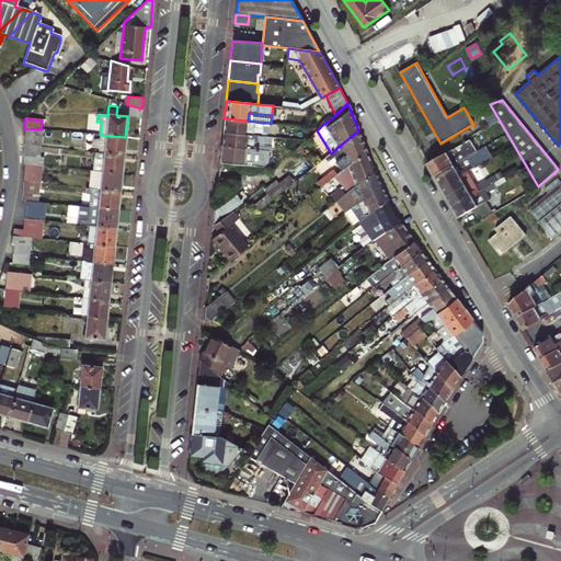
[(248,121),(224,118),(222,132),(261,136),(262,123),(248,121)]
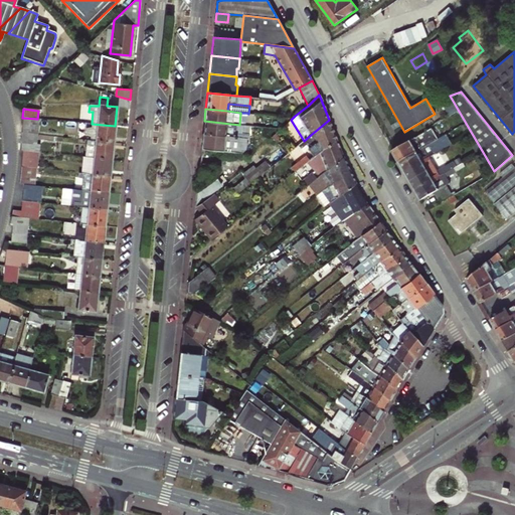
[(20,134),(35,135),(37,119),(22,118),(20,134)]
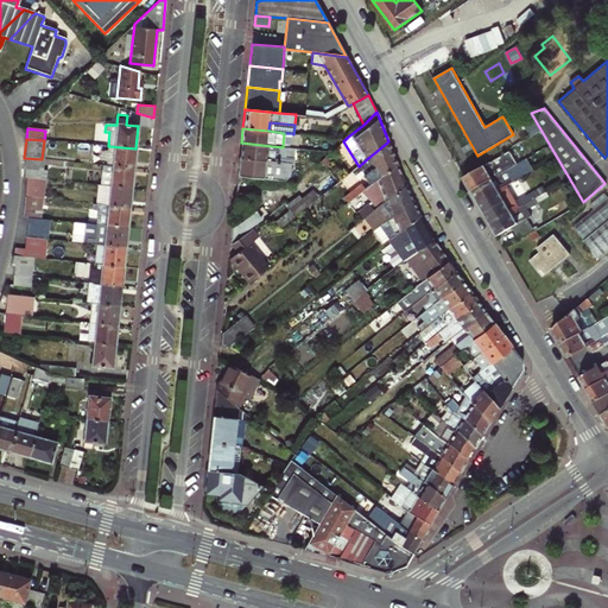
[(362,177),(394,154),(388,141),(368,158),(359,166),(352,172),(359,181),(362,177)]
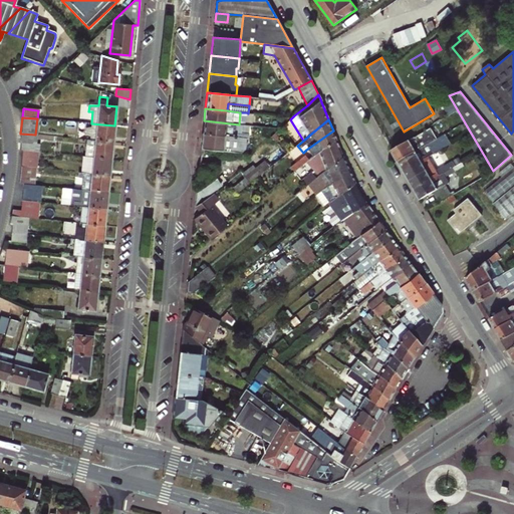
[(239,124),(204,120),(201,149),(245,154),(246,138),(248,139),(249,133),(241,133),(242,124),(239,124)]
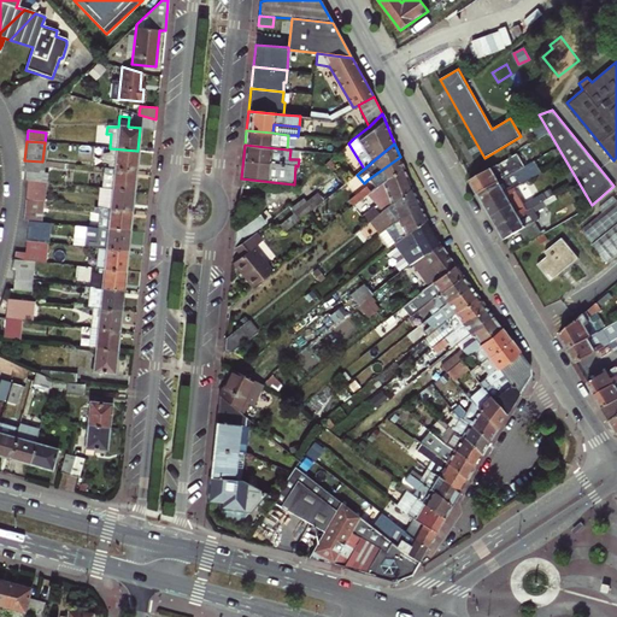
[(104,168),(135,170),(137,151),(110,148),(109,158),(105,158),(104,168)]
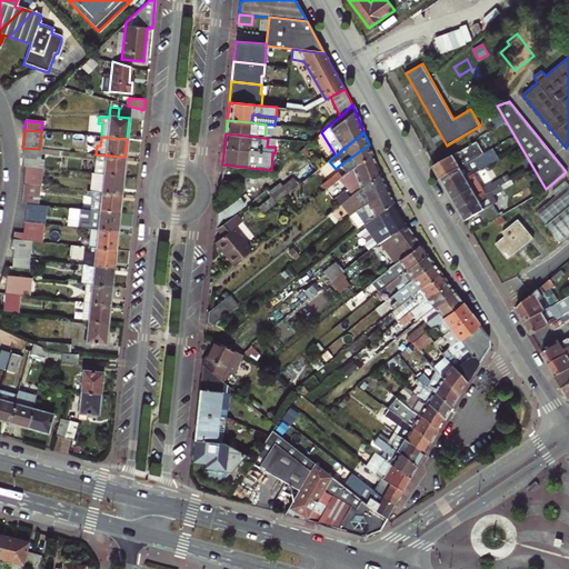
[(441,179),(483,153),(477,141),(433,166),(441,179)]
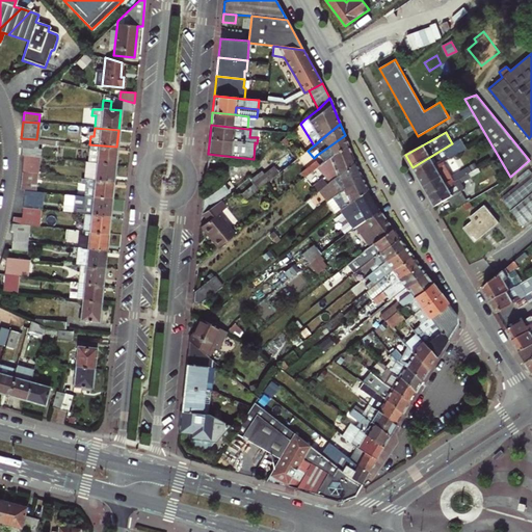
[(348,143),(345,135),(317,155),(323,163),(348,143)]
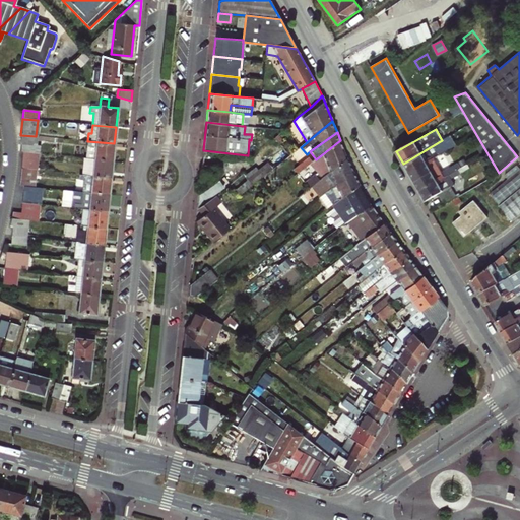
[(19,145),(35,146),(36,136),(20,135),(19,145)]
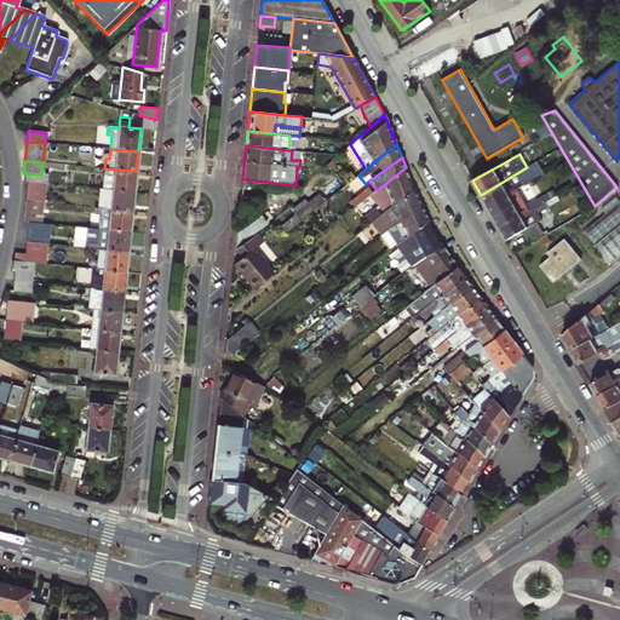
[(390,195),(409,179),(406,167),(377,190),(382,200),(390,195)]
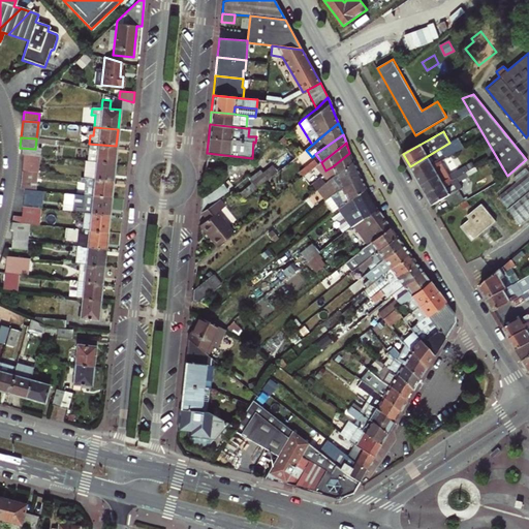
[(455,153),(449,143),(410,166),(415,176),(439,161),(455,153)]
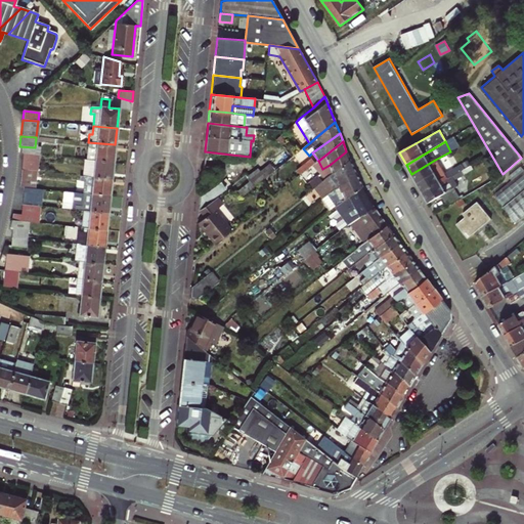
[(86,160),(113,162),(115,144),(88,142),(86,160)]
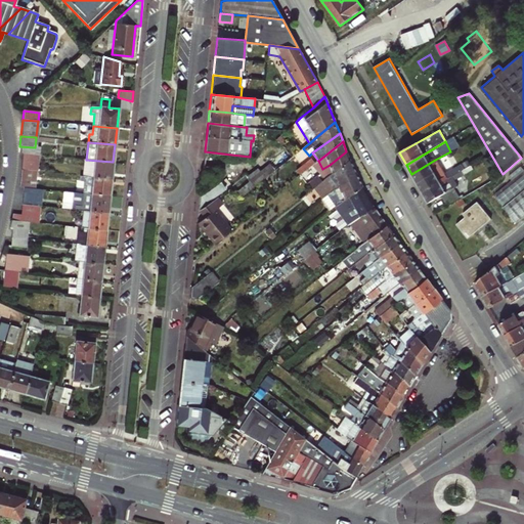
[(244,176),(232,186),(242,198),(292,157),(286,149),(280,155),(260,172),(257,169),(246,178),(244,176)]
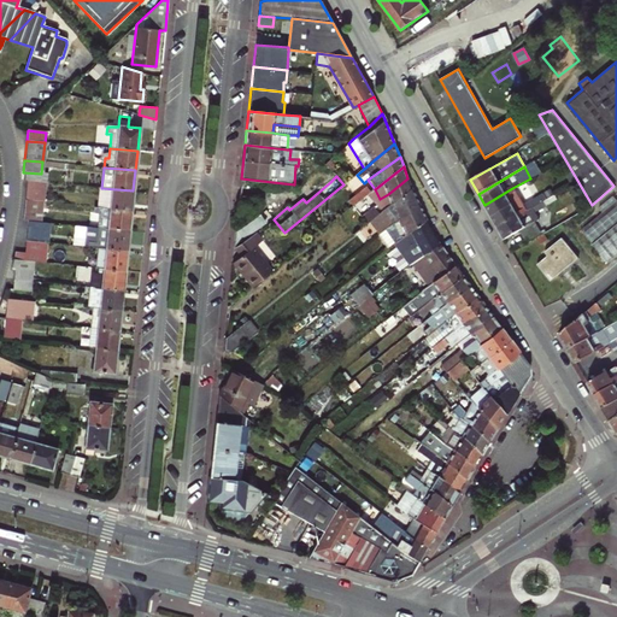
[(411,188),(407,178),(388,194),(392,204),(411,188)]
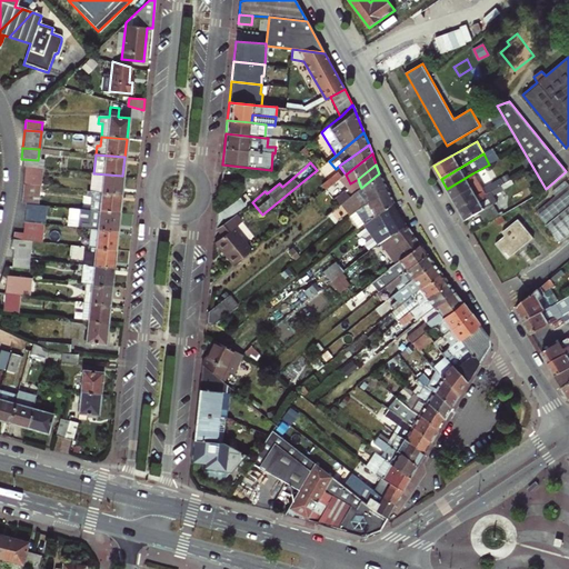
[(39,187),(41,168),(25,167),(22,186),(39,187)]
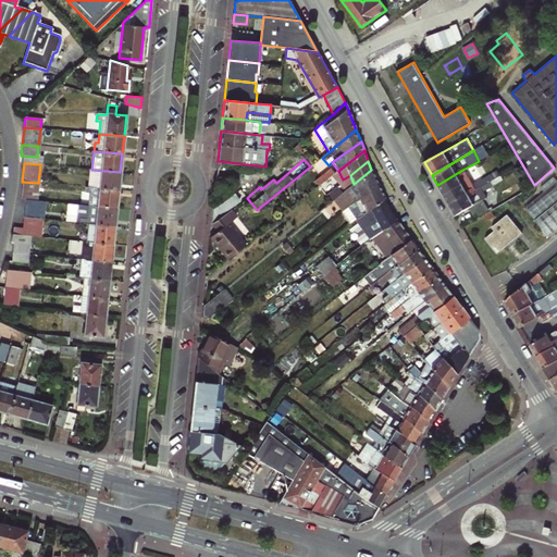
[(512,169),(514,172),(515,174),(523,170),(520,164),(512,169)]
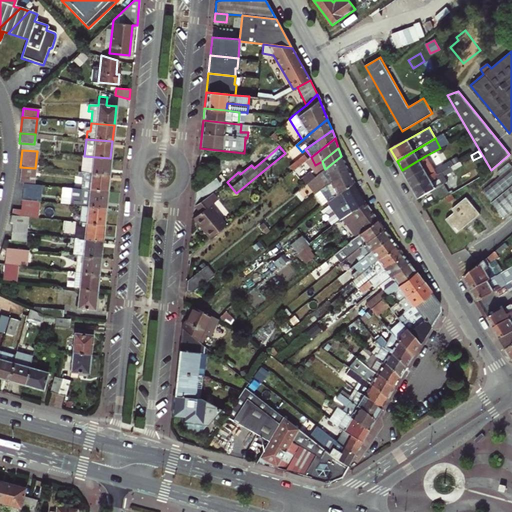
[(82,172),(108,175),(110,158),(84,156),(82,172)]
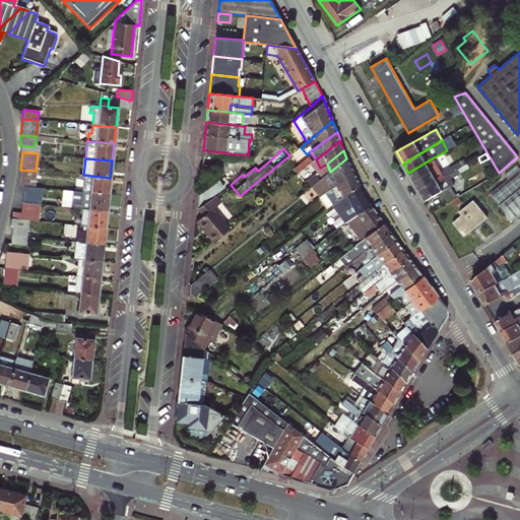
[(346,158),(330,172),(322,178),(320,180),(310,188),(313,192),(318,199),(320,197),(324,194),(326,192),(329,189),(336,186),(352,173),(346,158)]
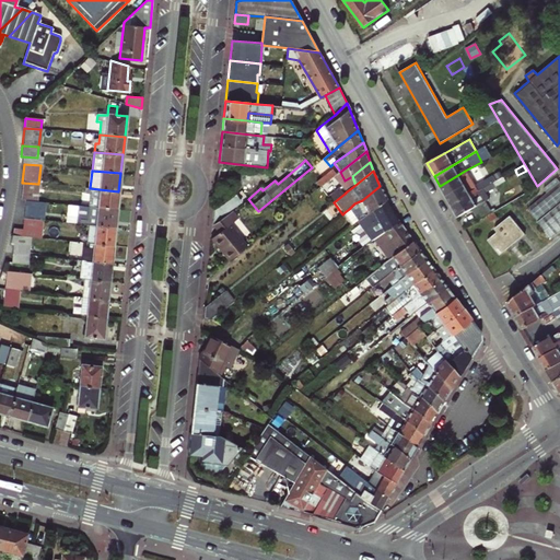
[(471,182),(465,171),(440,186),(446,197),(471,182)]
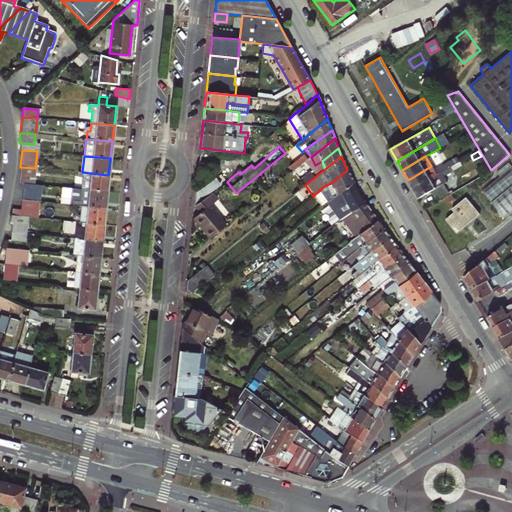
[(436,201),(447,194),(443,186),(447,183),(444,177),(467,163),(466,162),(465,159),(455,165),(413,189),(419,199),(431,192),(436,201)]
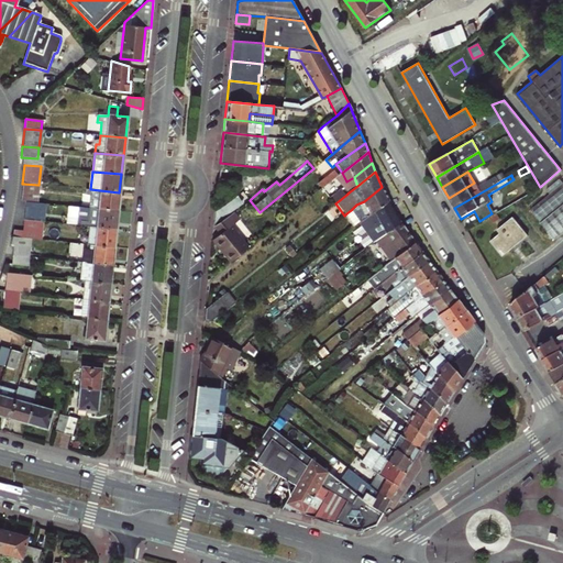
[(449,198),(454,208),(500,181),(498,178),(478,189),(474,183),(449,198)]
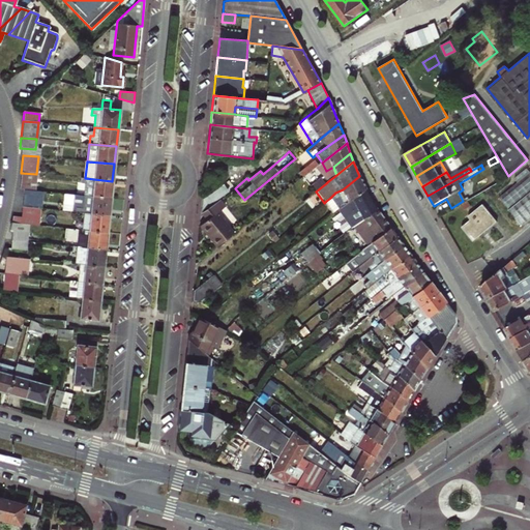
[(519,183),(500,199),(523,227),(529,221),(529,171),(528,169),(514,179),(519,183)]
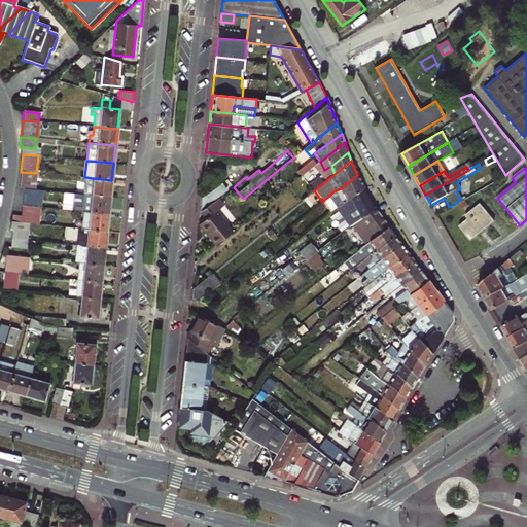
[(20,188),(34,189),(36,173),(21,172),(20,188)]
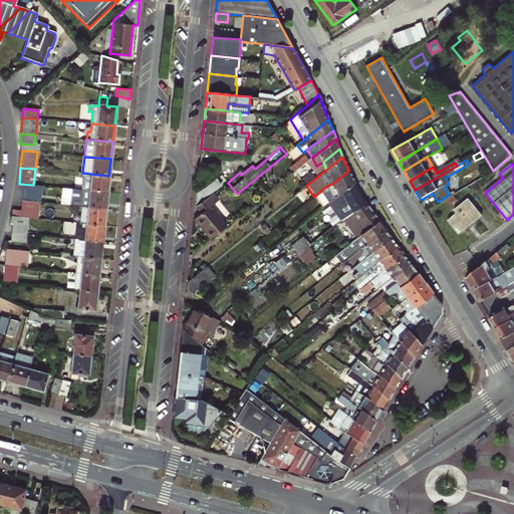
[(316,174),(314,171),(290,189),(295,195),(306,186),(316,178),(314,176),(316,174)]
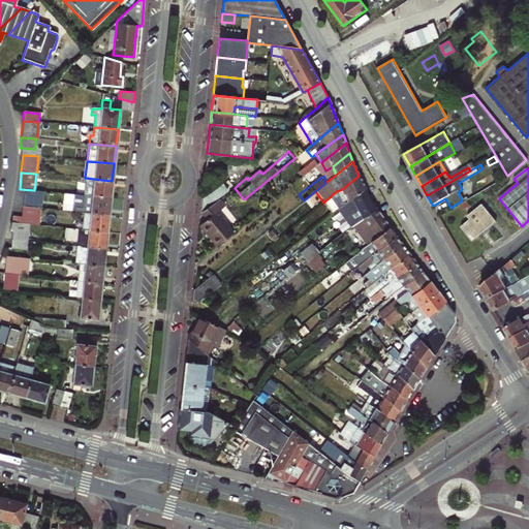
[(335,213),(351,199),(365,188),(359,176),(342,189),(335,192),(332,195),(330,197),(337,205),(332,209),(335,213)]
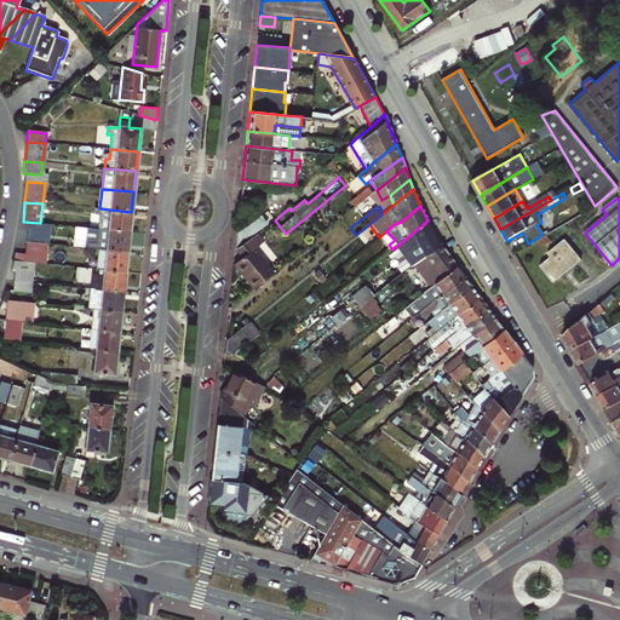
[(98,229),(130,231),(131,212),(99,208),(98,229)]
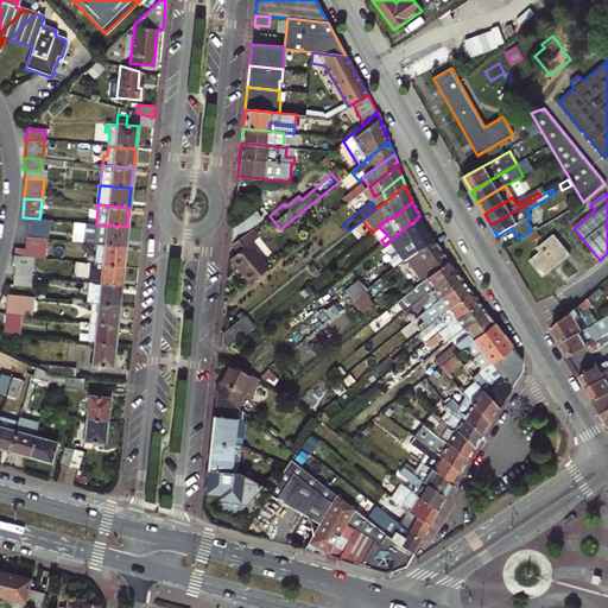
[(233,228),(230,240),(261,219),(255,211),(233,228)]
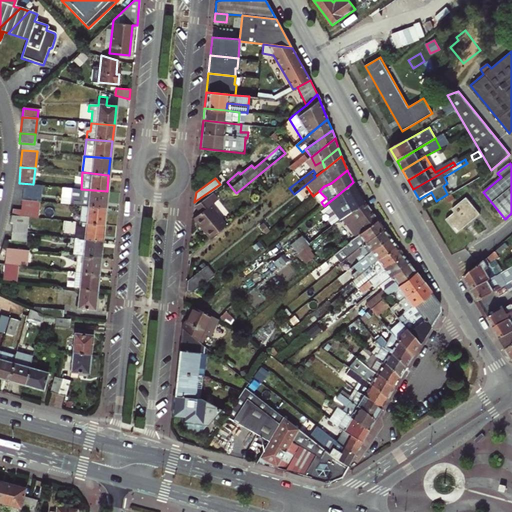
[(353,182),(340,193),(346,203),(334,211),(339,221),(347,215),(364,202),(353,182)]
